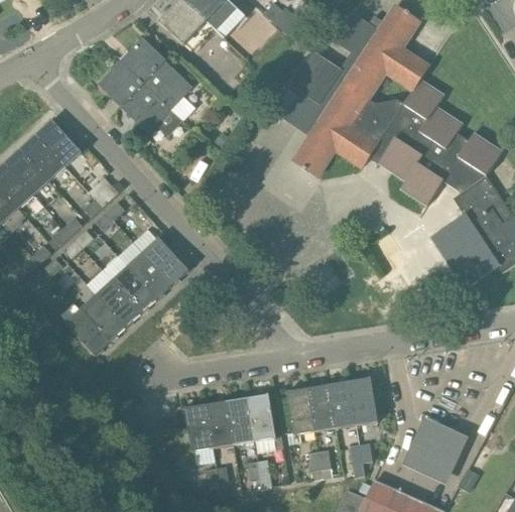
[(182,43),(204,20),(182,0),(176,0),(157,20),(182,43)]
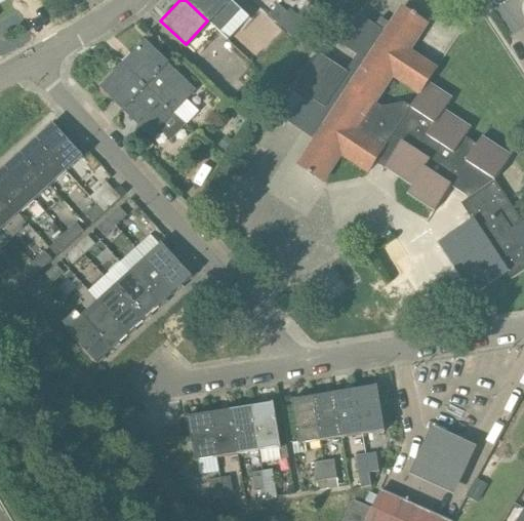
[(186,0),(207,21),(208,21),(227,37),(248,14),(233,0),(186,0)]
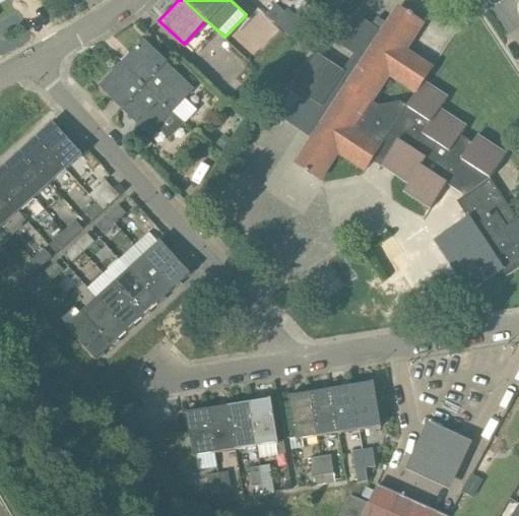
[(283,8),(273,19),(290,35),(304,19),(286,5),(283,8)]
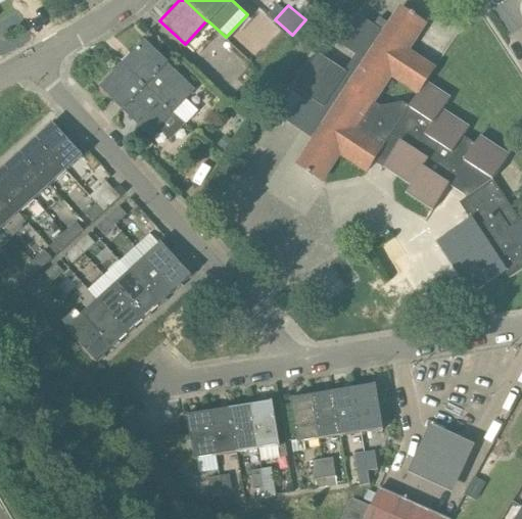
[(463,134),(469,124),(442,106),(449,95),(425,79),(433,66),(406,48),(424,20),(414,14),(415,12),(411,10),(410,11),(399,5),(389,21),(378,14),(372,24),(357,14),(339,41),(357,52),(345,69),(316,50),(292,85),(304,93),(288,119),(314,136),(296,161),(306,169),(305,171),(310,173),(311,171),(321,178),(339,150),(366,169),(373,158),(410,183),(405,190),(431,208),(448,183),(466,194),(472,203),(465,209),(470,217),(436,239),(470,291),(504,269),(509,276),(521,266),(521,219),(520,220),(492,178),(509,152),(479,133),(474,142),(463,134)]
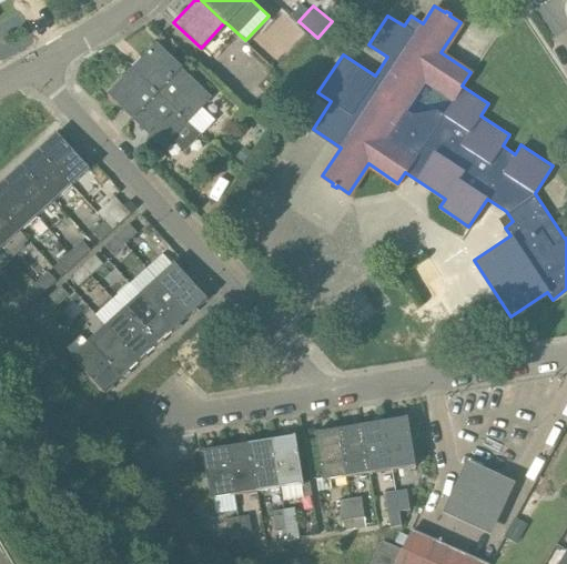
[(132,67),(186,120),(211,96),(180,66),(155,42),(132,67)]
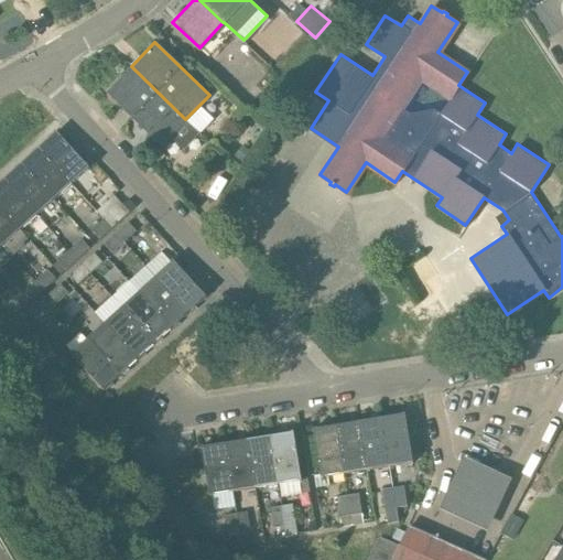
[(161,143),(185,119),(131,66),(108,90),(132,114),(136,110),(141,116),(137,120),(150,131),(161,143)]
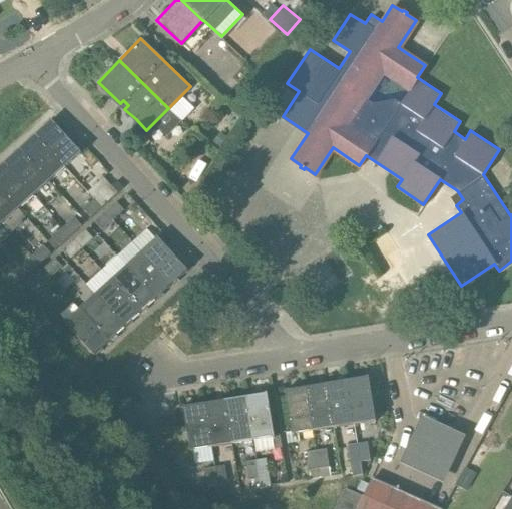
[(87,158),(81,151),(50,117),(35,132),(72,172),(87,158)]
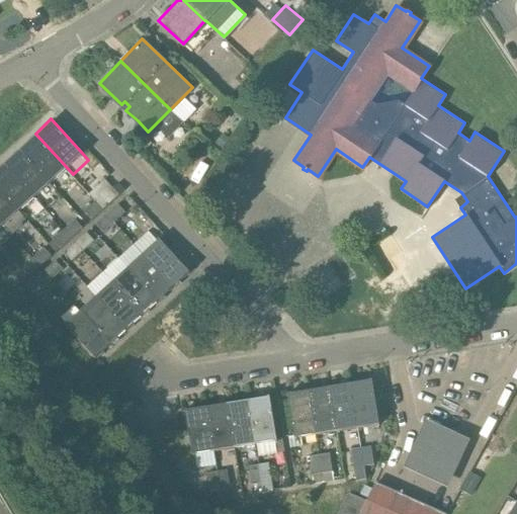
[(233,138),(222,131),(214,142),(225,149),(233,138)]
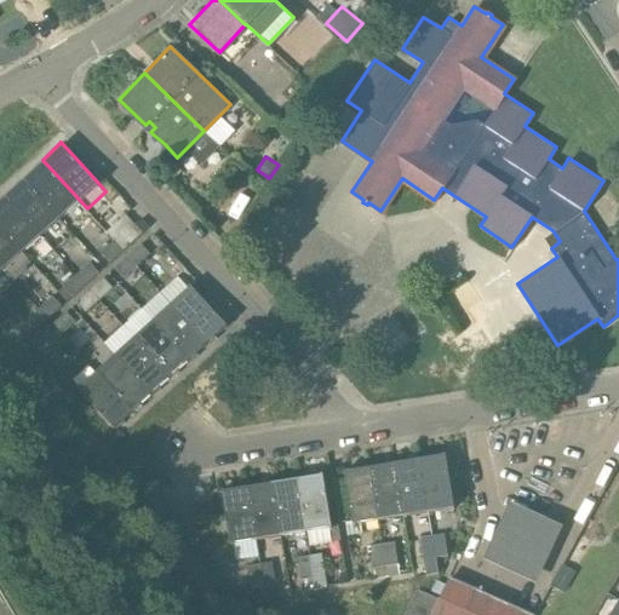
[(67,226),(87,208),(43,160),(23,177),(61,217),(59,218),(67,226)]
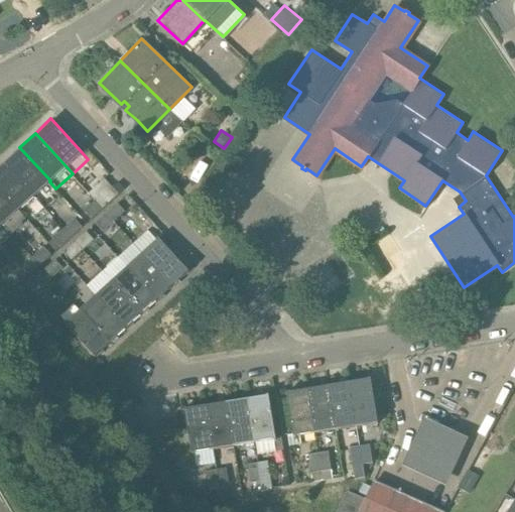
[(34,195),(49,181),(50,180),(19,147),(4,161),(34,195)]
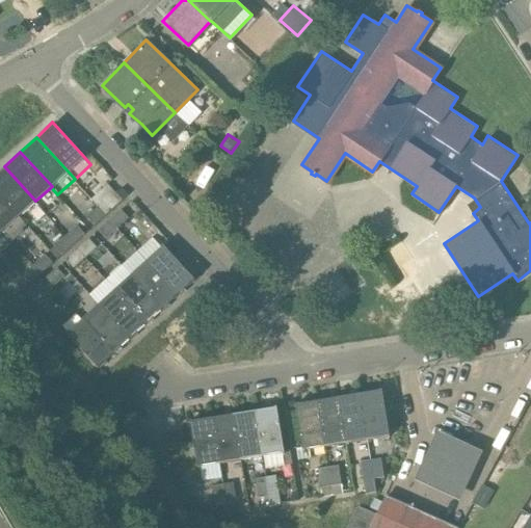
[(0,193),(19,215),(35,201),(4,166),(0,168),(0,193)]
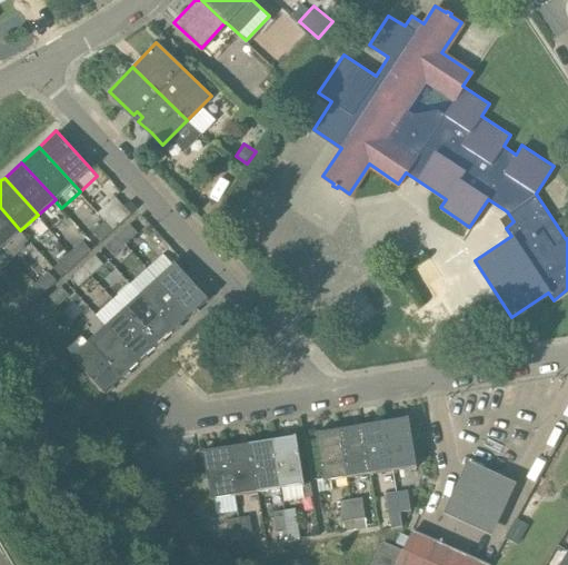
[(95,210),(111,227),(129,211),(113,194),(106,200),(98,190),(87,201),(95,210)]
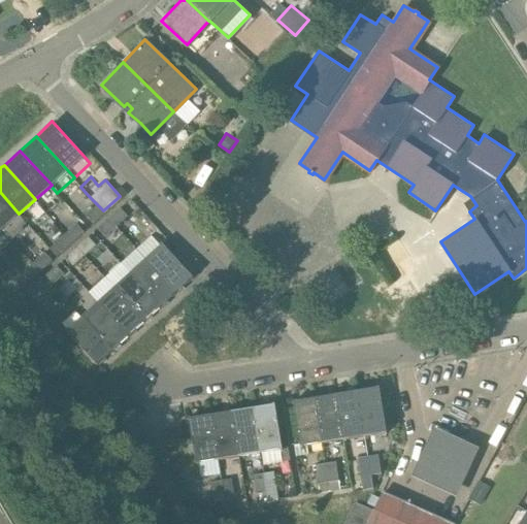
[(0,225),(3,228),(19,214),(0,192),(0,225)]
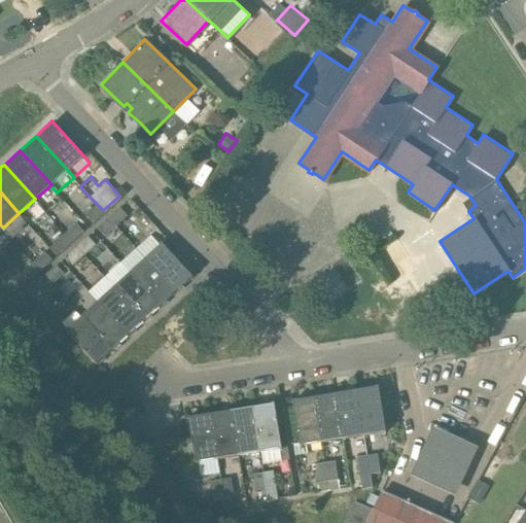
[(92,220),(103,210),(88,195),(77,204),(92,220)]
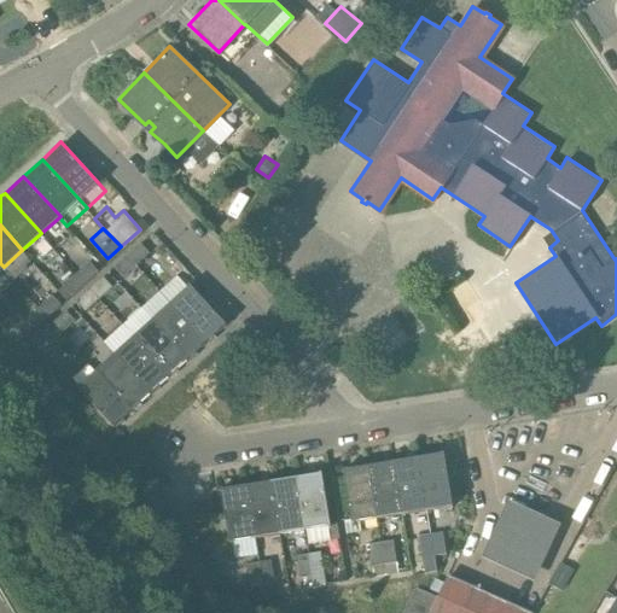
[(126,251),(134,262),(147,250),(139,239),(126,251)]
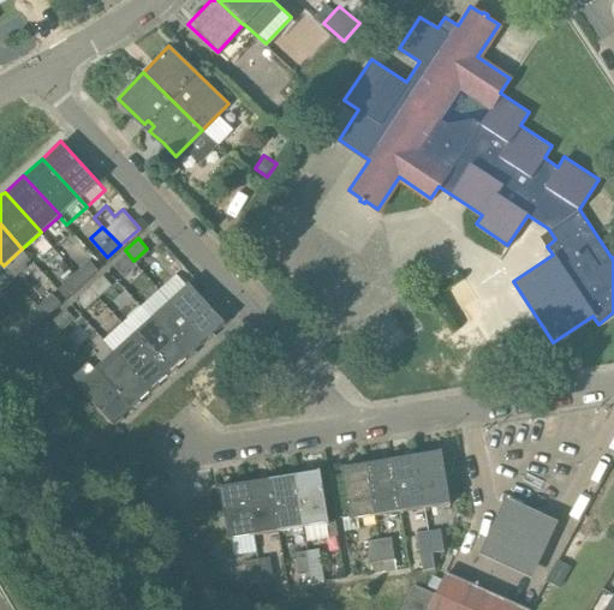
[(133,261),(125,250),(112,262),(120,273),(133,261)]
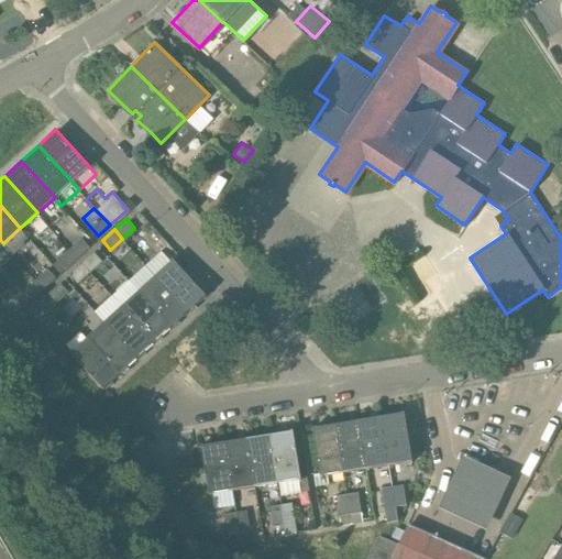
[(67,247),(76,255),(88,244),(79,236),(67,247)]
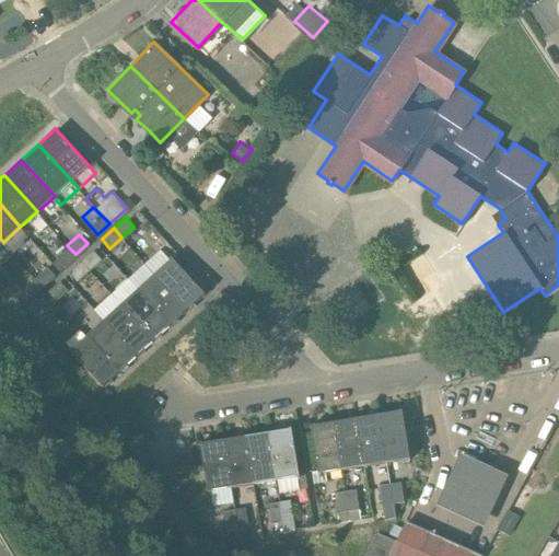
[(76,254),(67,245),(56,256),(63,265),(76,254)]
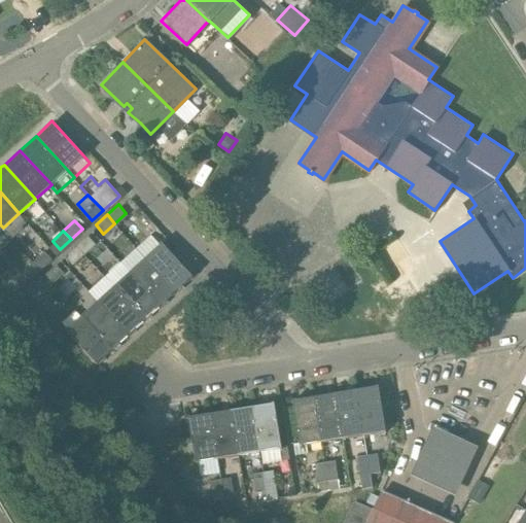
[(75,243),(83,252),(94,242),(86,233),(75,243)]
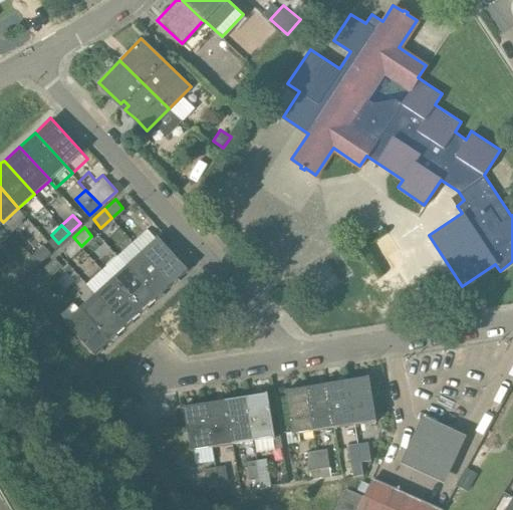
[(141,250),(172,283),(188,269),(157,235),(141,250)]
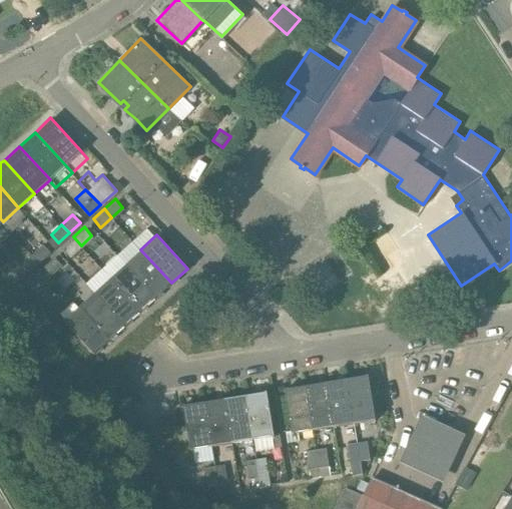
[(81,245),(73,236),(62,246),(70,256),(81,245)]
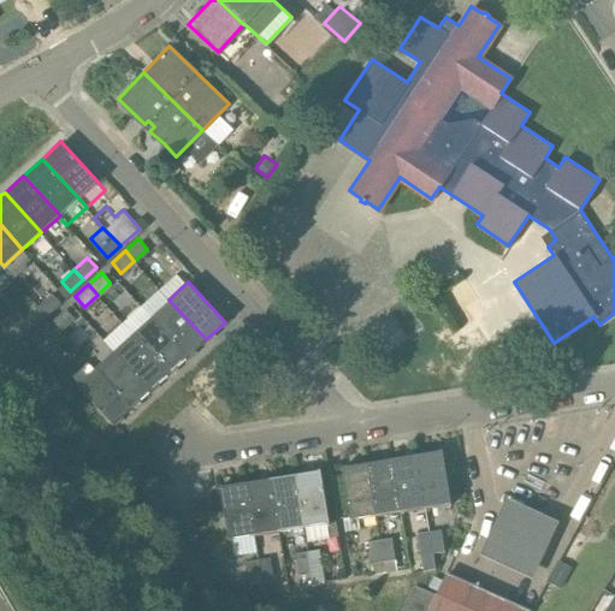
[(37,303),(46,313),(59,301),(51,291),(37,303)]
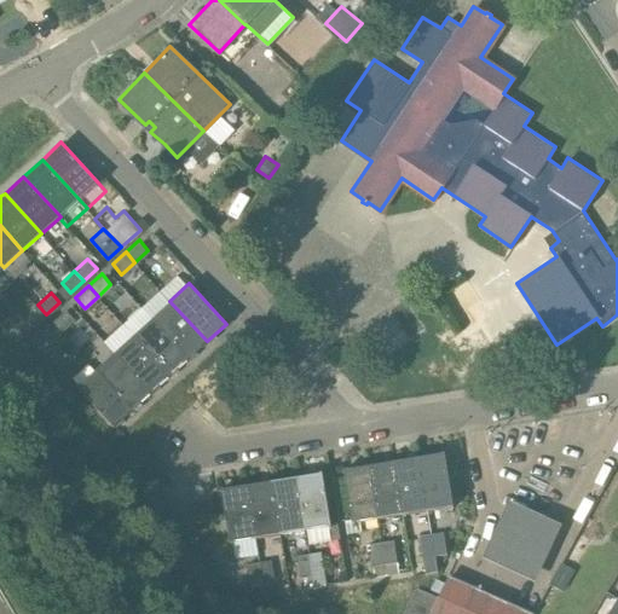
[(151,318),(188,358),(207,341),(169,301),(151,318)]
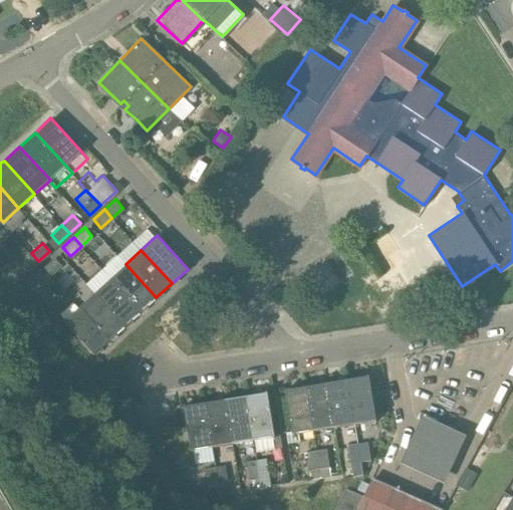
[(38,261),(31,253),(20,263),(27,271),(38,261)]
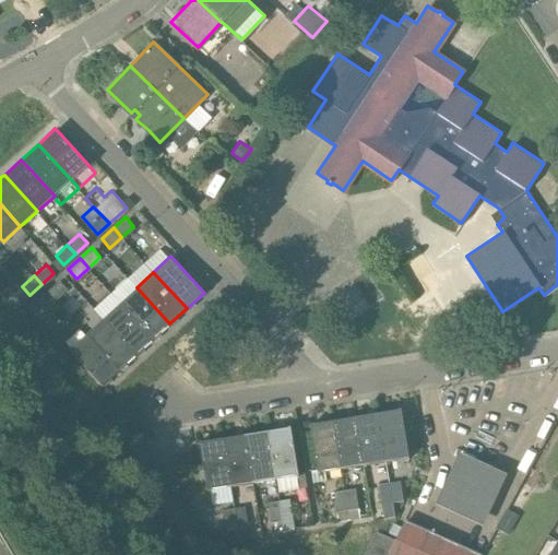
[(46,288),(55,298),(67,287),(58,278),(46,288)]
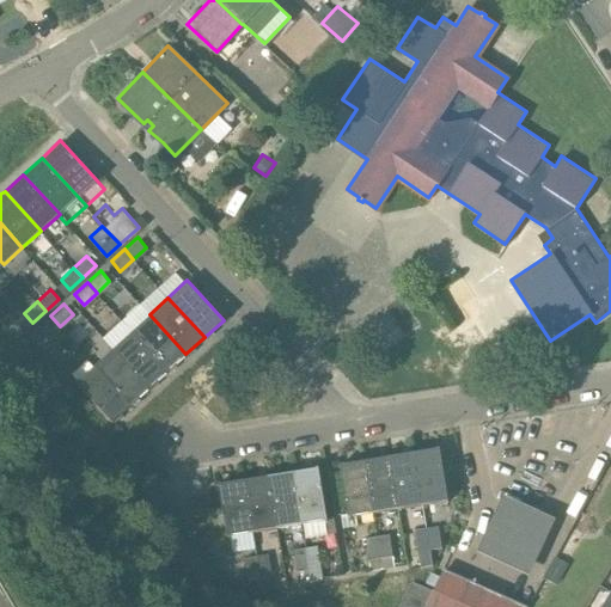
[(132,331),(167,371),(185,354),(150,314),(132,331)]
